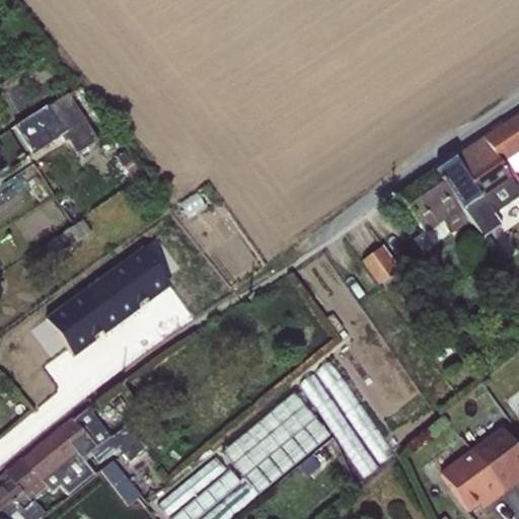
[(67,92),(13,127),(31,154),(61,136),(64,142),(67,140),(76,153),(97,140),(67,92)]
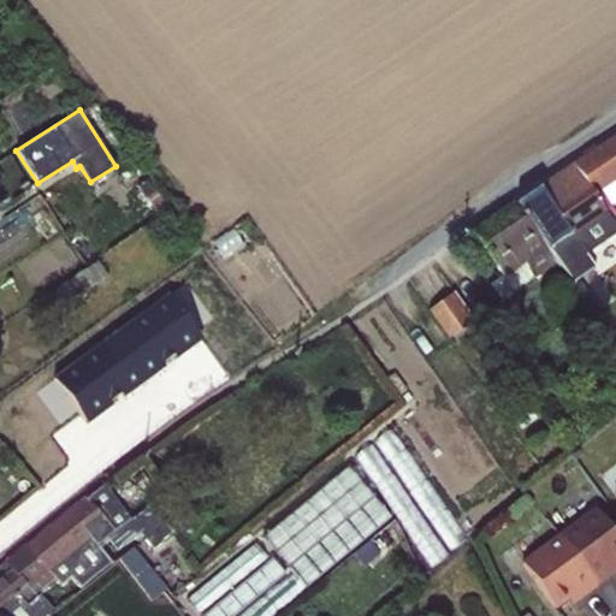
[(615,137),(575,165),(606,211),(615,203),(615,137)]
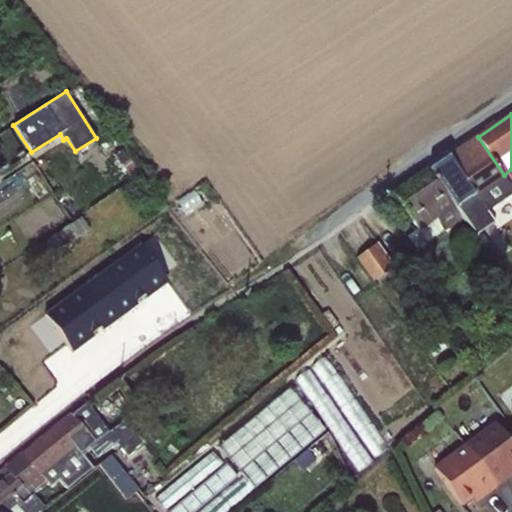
[(478,137),(449,157),(464,177),(444,191),(464,216),(478,236),(497,222),(488,211),(511,194),(511,185),(504,175),(478,137)]
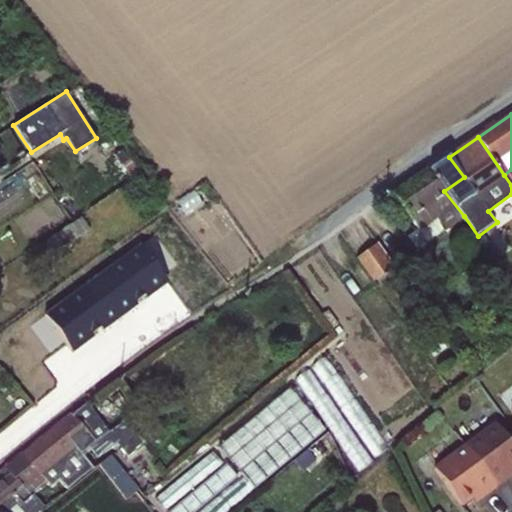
[(444,191),(429,170),(393,194),(418,229),(408,236),(417,249),(464,216),(444,191)]
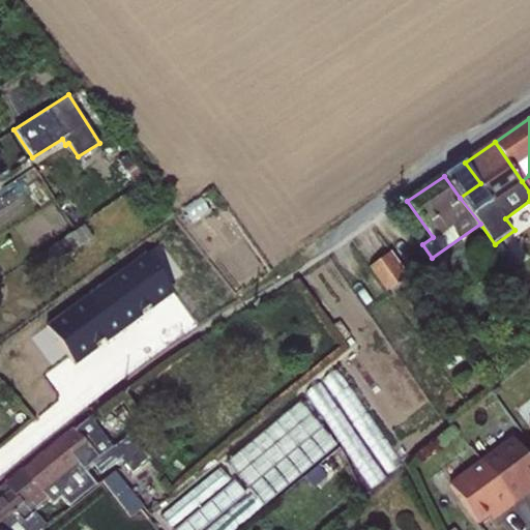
[(84,225),(42,253),(51,266),(92,238),(84,225)]
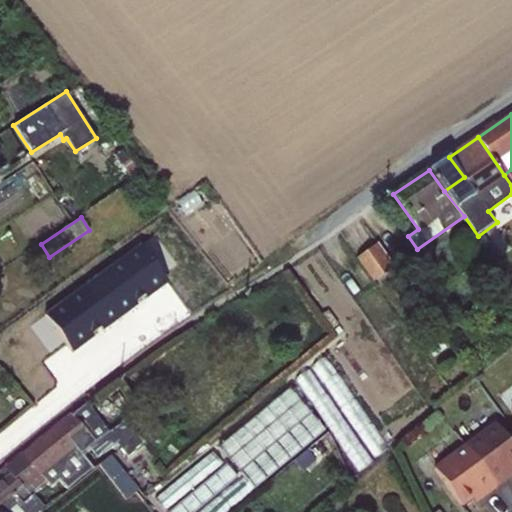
[(358,256),(374,279),(394,264),(378,241),(358,256)]
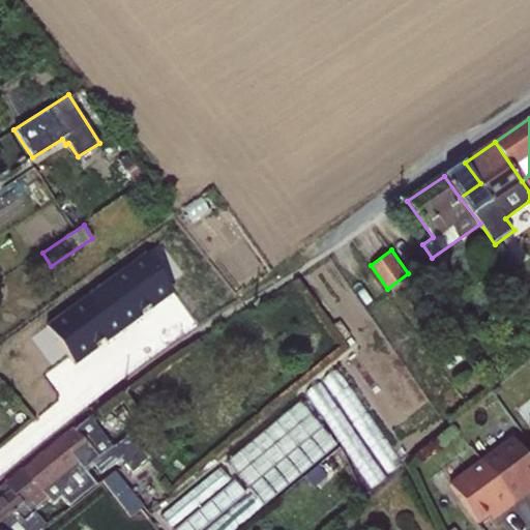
[(175,292),(149,255),(49,325),(75,362),(175,292)]
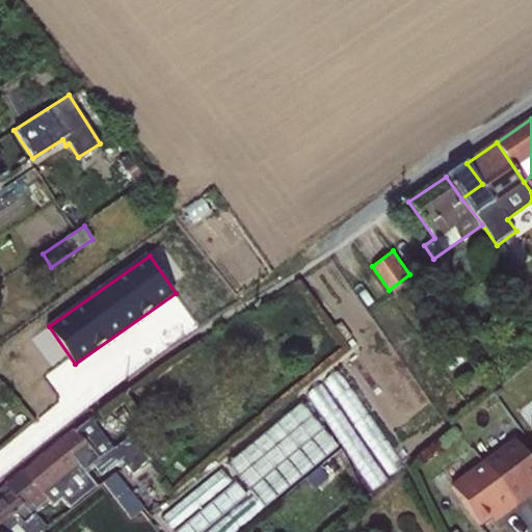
[(229,463),(239,477),(313,418),(301,403),(229,463)]
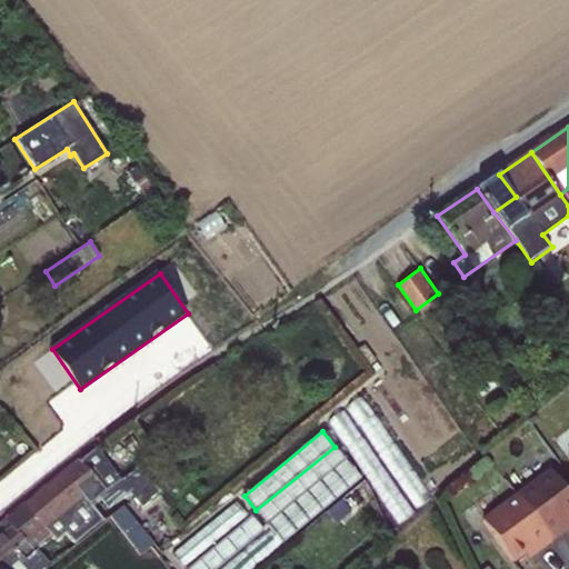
[(352,442),(409,519),(420,510),(365,433),(352,442)]
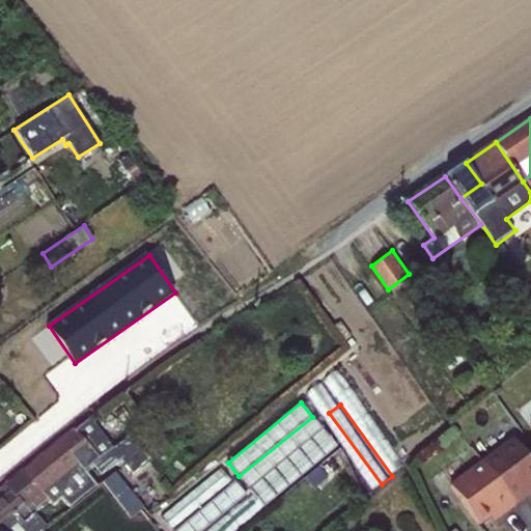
[(312,417),(239,476),(248,487),(322,427),(312,417)]
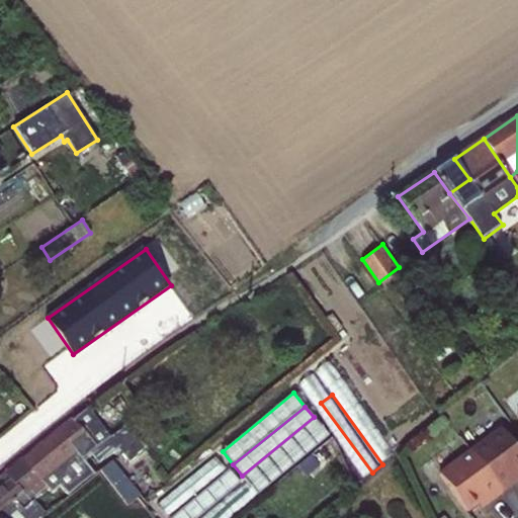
[(94,445),(108,436),(88,410),(73,418),(94,445)]
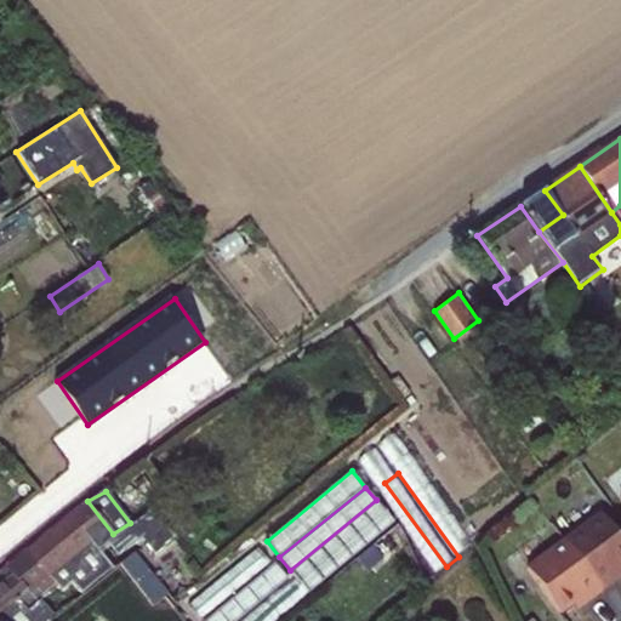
[(379,500),(298,565),(317,586),(396,520),(379,500)]
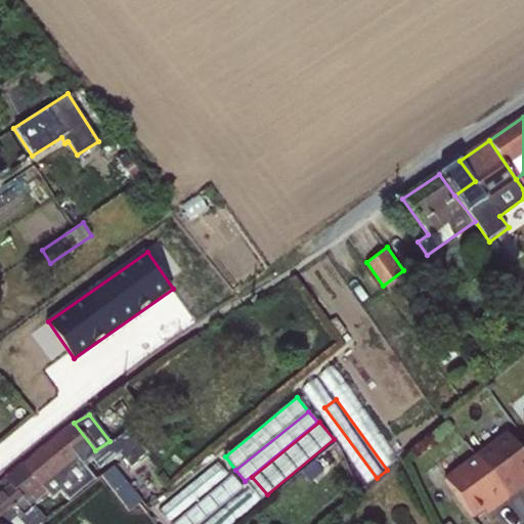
[(74,423),(24,466),(50,492),(54,496),(62,491),(70,499),(96,478),(88,468),(88,459),(91,456),(100,468),(121,454),(110,441),(95,450),(74,423)]
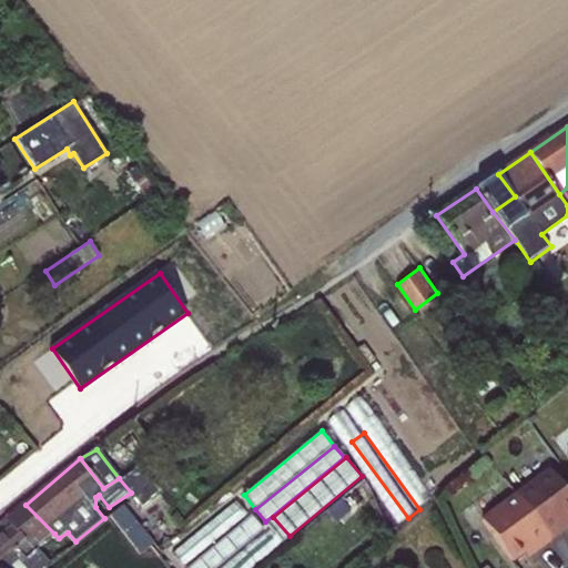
[(567,495),(549,470),(517,495),(551,541),(567,530),(561,524),(567,519),(567,495)]
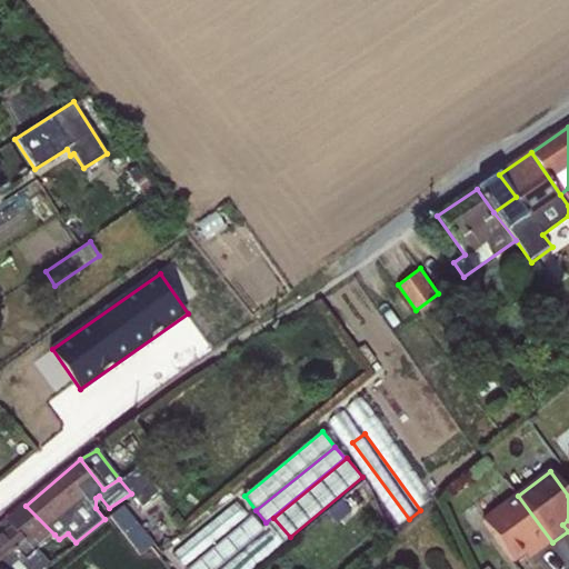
[(342,518),(358,505),(349,495),(333,508),(342,518)]
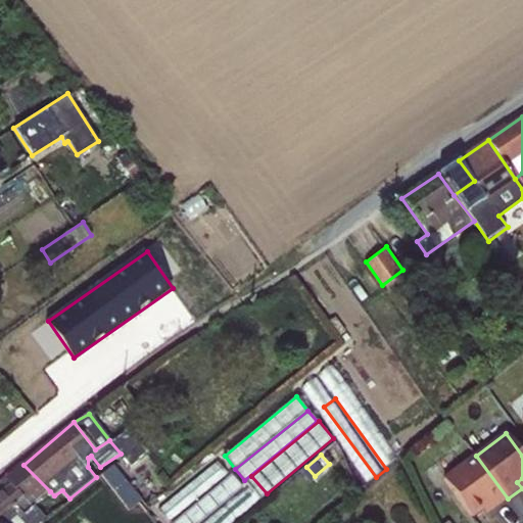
[(494,509),(508,498),(476,456),(446,478),(474,515),(484,507),(490,503),(494,509)]
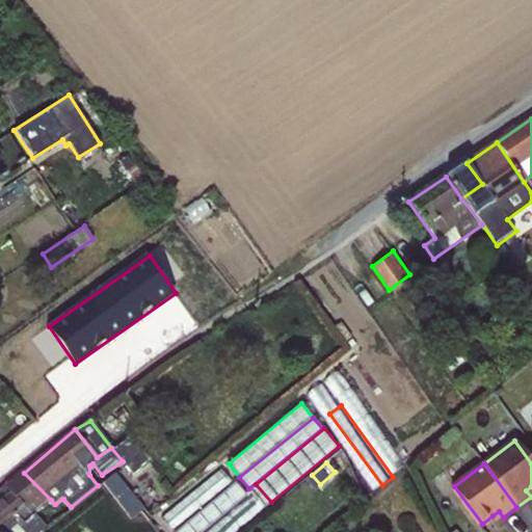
[(162,516),(173,531),(232,483),(220,468),(162,516)]
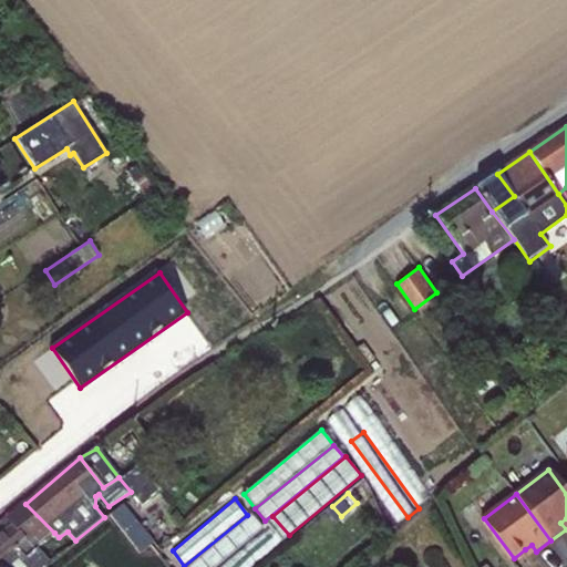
[(0,525),(0,560),(16,548),(27,556),(54,533),(26,504),(0,525)]
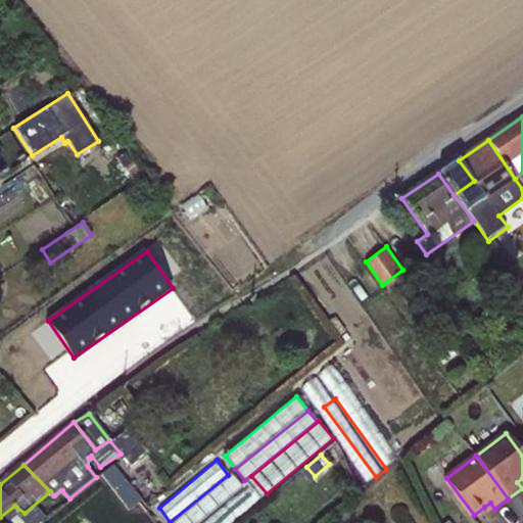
[(233,474),(174,522),(198,522),(243,486),(233,474)]
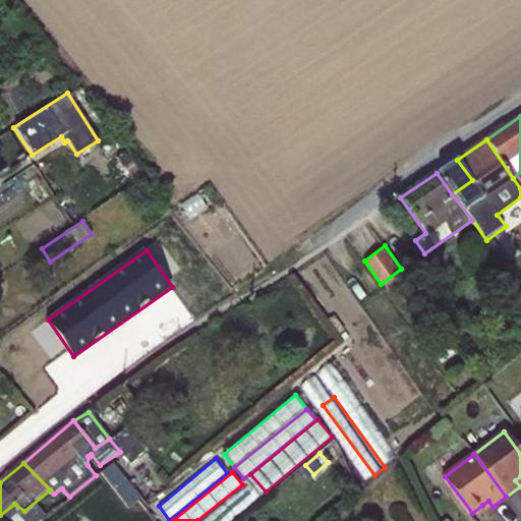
[(139,477),(130,483),(146,503),(154,496),(139,477)]
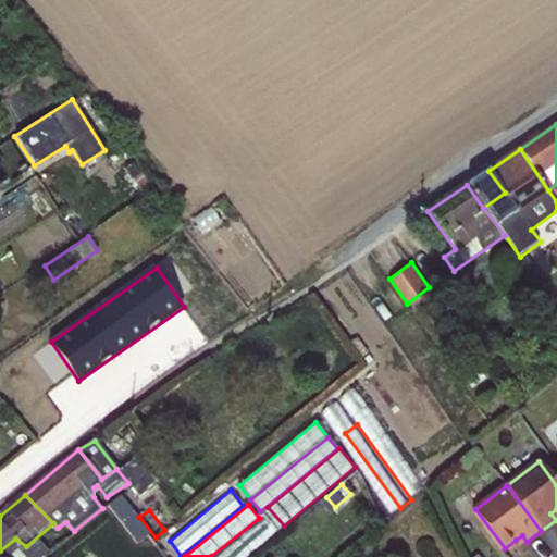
[(0,556),(44,556),(48,553),(44,544),(58,528),(53,523),(26,546),(15,539),(0,551),(0,556)]
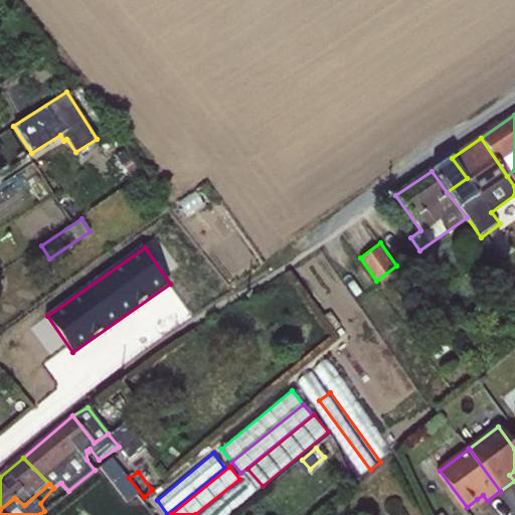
[(483,495),(477,499),(481,505),(487,501),(483,495)]
